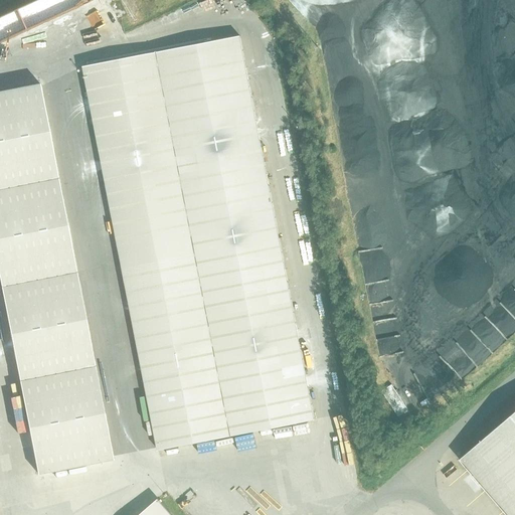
[(418,0),(410,0),(412,2),(410,3),(413,11),(412,21),(414,26),(411,27),(411,38),(413,43),(408,43),(414,58),(424,54),(431,55),(431,50),(434,51),(440,49),(440,40),(430,40),(430,30),(420,30),(420,18),(419,14),(419,1),(418,1),(418,0)]
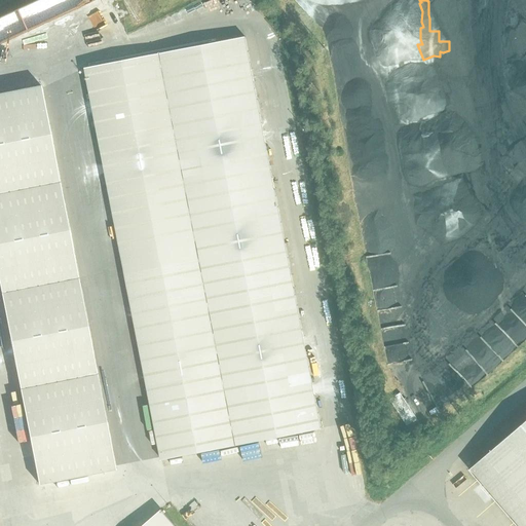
[(85,68),(129,296),(161,459),(321,428),(245,37),(85,68)]
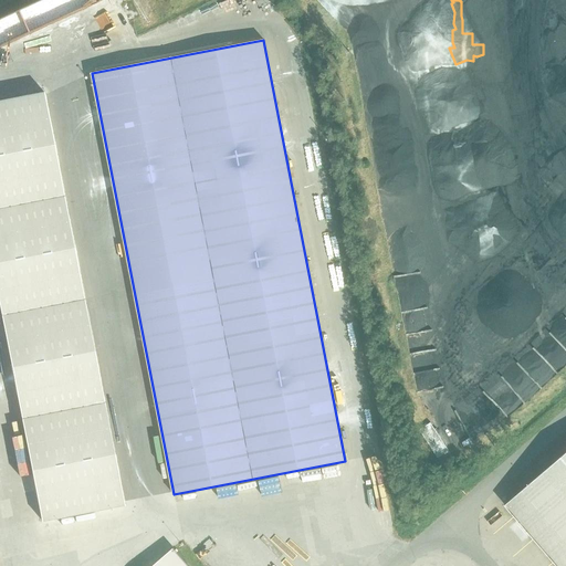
[(0,100),(0,310),(2,318),(41,521),(124,504),(43,92),(0,100)]
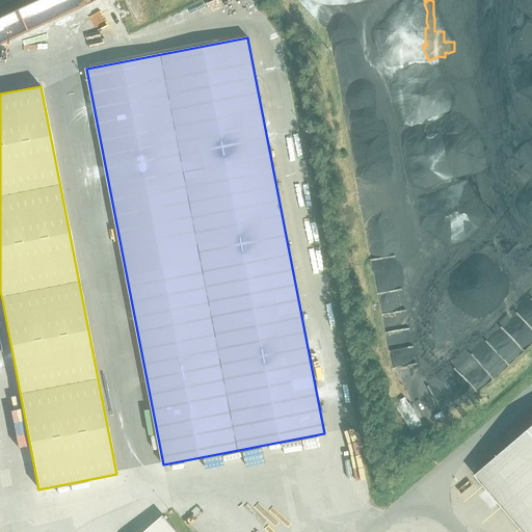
[(331,351),(343,349),(340,336),(328,338),(330,344),(331,351)]
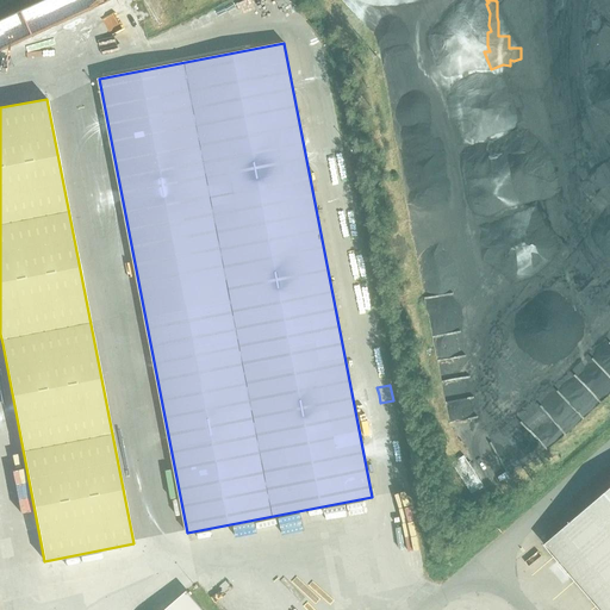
[(609,609),(609,487),(545,545),(601,609),(609,609)]
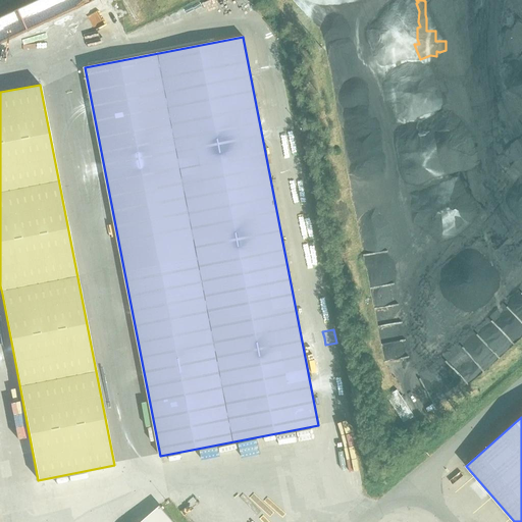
[(140,519),(162,504),(156,494),(134,510),(140,519)]
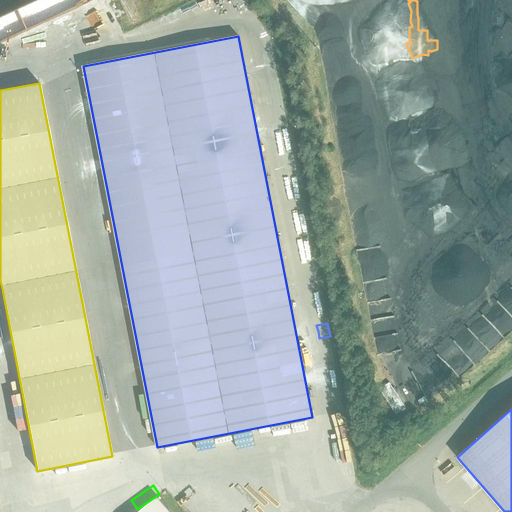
[(170,511),(157,496),(138,511),(170,511)]
